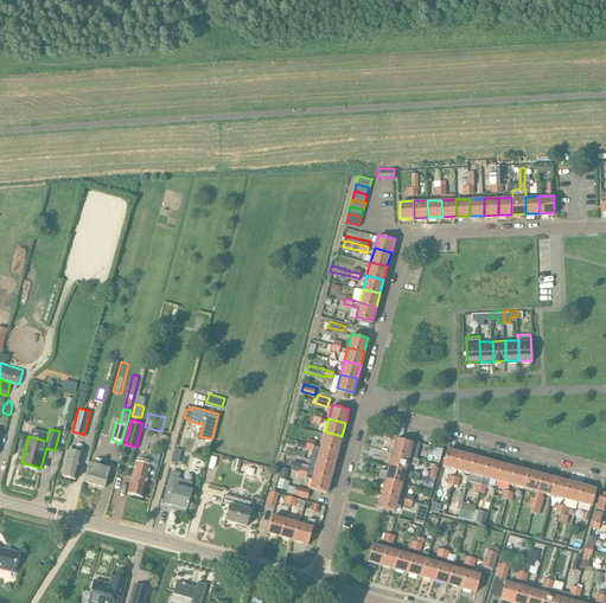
[(342,436),(325,431),(321,446),(338,450),(342,436)]
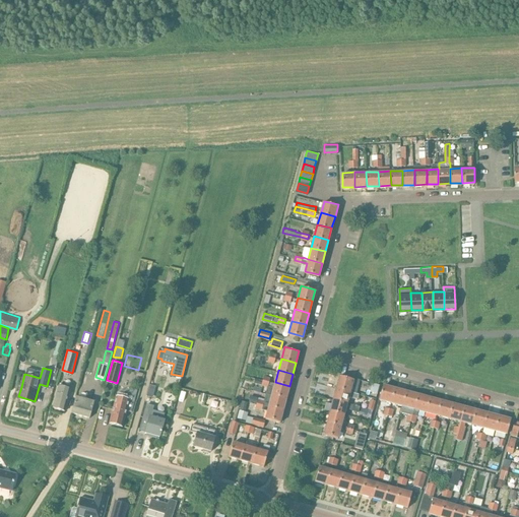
[(351,390),(354,378),(340,374),(337,386),(351,390)]
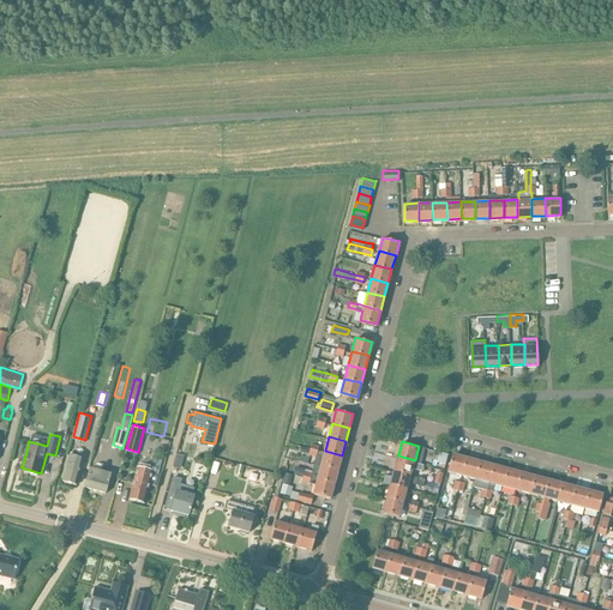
[(311,447),(310,452),(317,453),(314,463),(322,464),(338,469),(342,456),(325,451),(318,448),(311,447)]
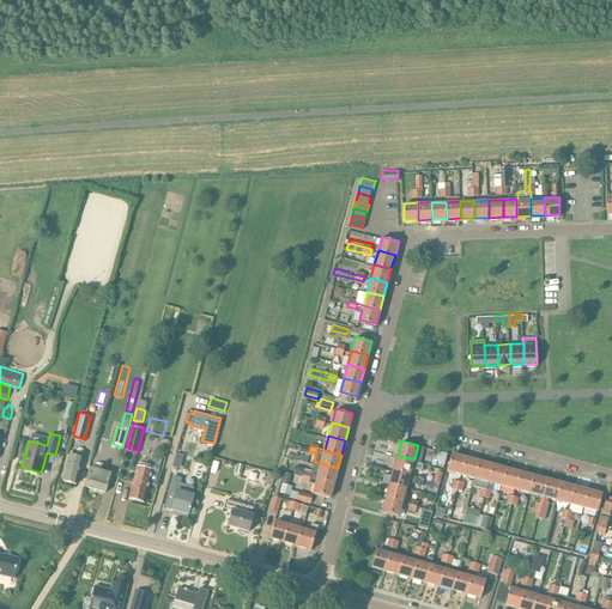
[(448,451),(441,449),(438,458),(446,461),(448,451)]
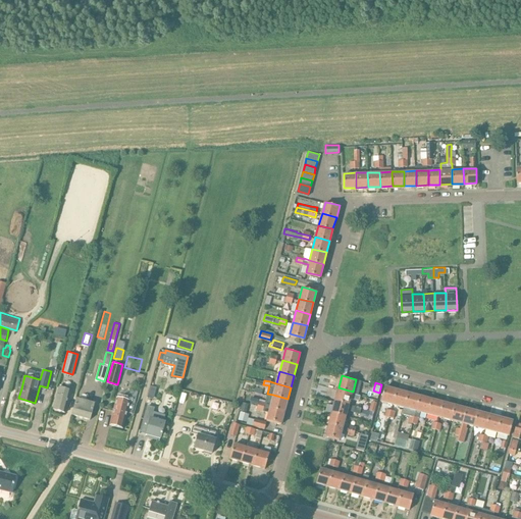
[(60,384),(56,398),(54,408),(65,411),(71,388),(60,384)]
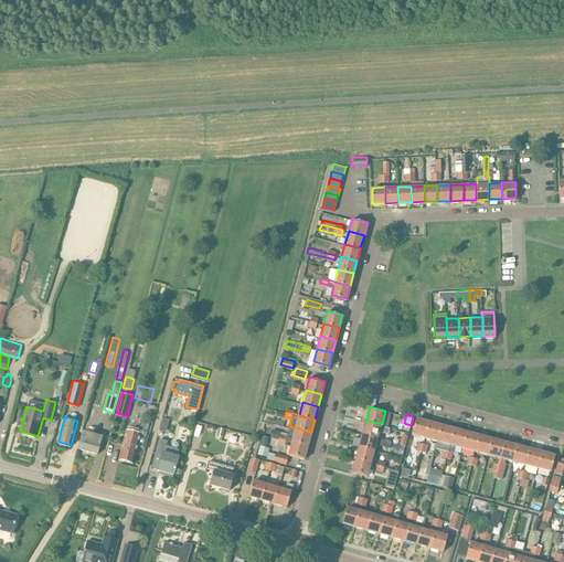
[(413,433),(425,436),(429,421),(417,417),(413,433)]
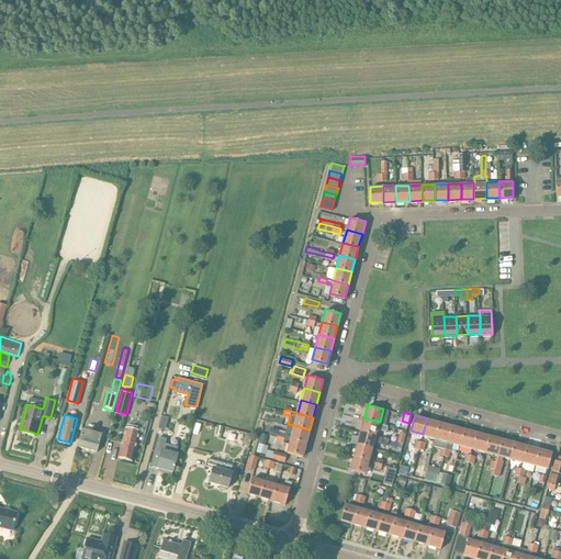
[(122,445),(119,456),(133,459),(135,448),(137,442),(143,443),(149,420),(141,417),(138,429),(126,426),(122,445)]
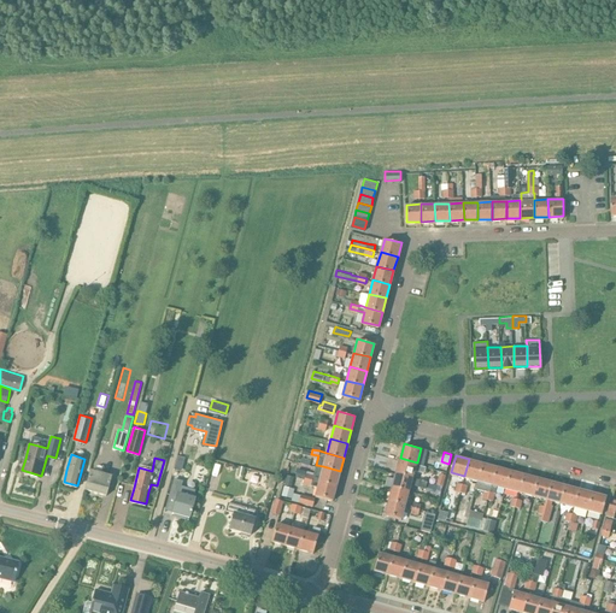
[(417,463),(400,458),(397,471),(414,476),(415,469),(426,471),(427,465),(417,463)]
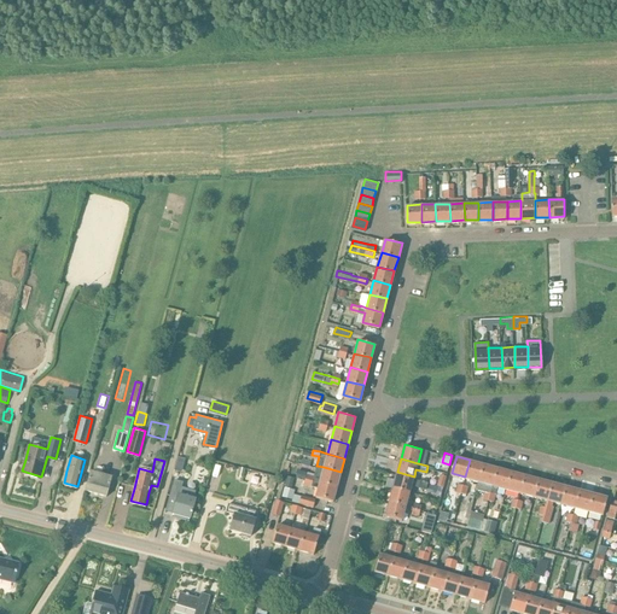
[(483,463),(470,460),(465,477),(464,484),(461,491),(463,491),(461,495),(466,496),(470,481),(478,484),(483,463)]
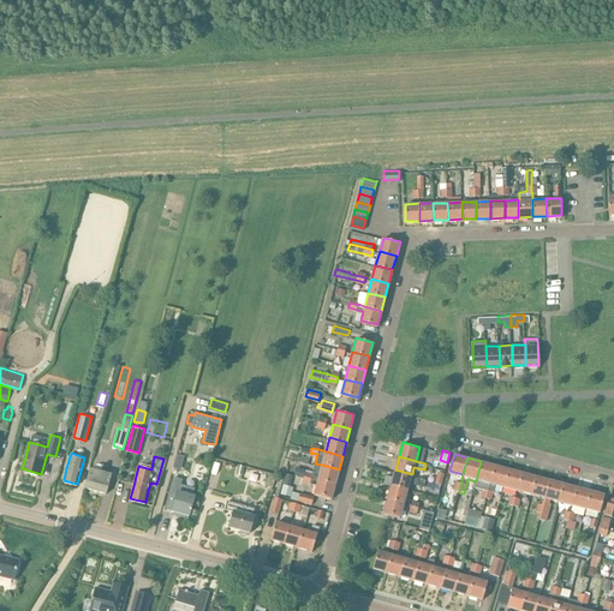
[(481,461),(476,481),(475,485),(483,487),(482,495),(487,496),(495,465),(481,461)]
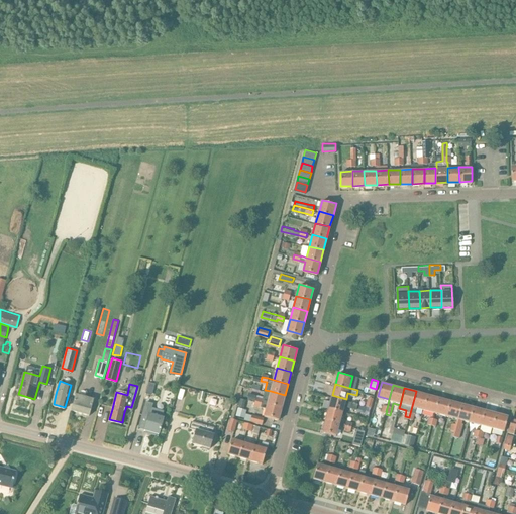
[(258,395),(255,400),(263,401),(268,403),(282,407),(285,395),(271,391),(265,390),(264,396),(258,395)]
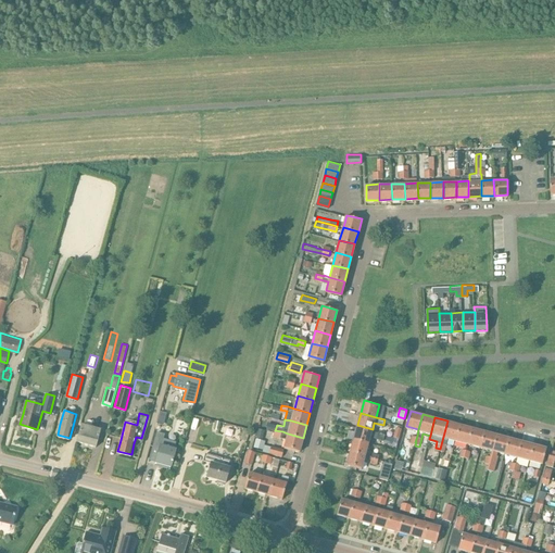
[(448,420),(440,449),(445,450),(449,437),(456,439),(459,424),(448,420)]
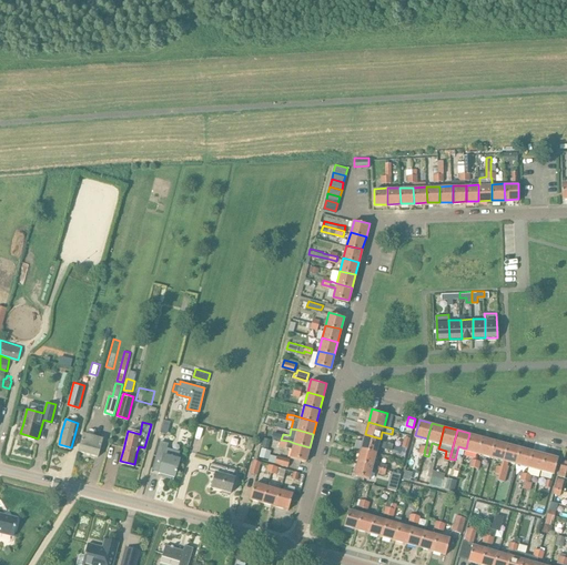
[(84,432),(82,439),(79,450),(99,454),(103,437),(84,432)]
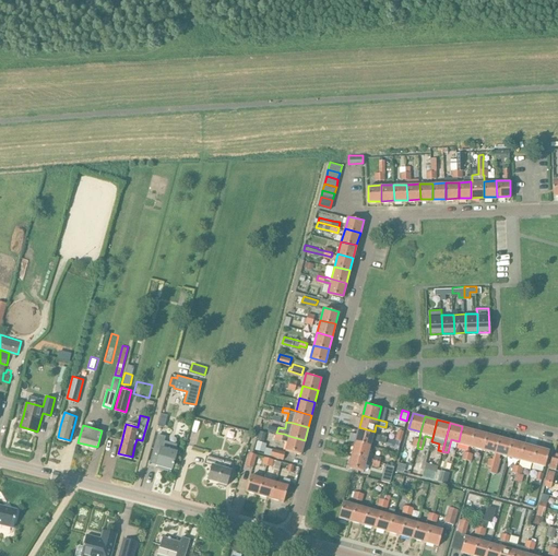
[(475,429),(462,426),(459,441),(471,445),(475,429)]
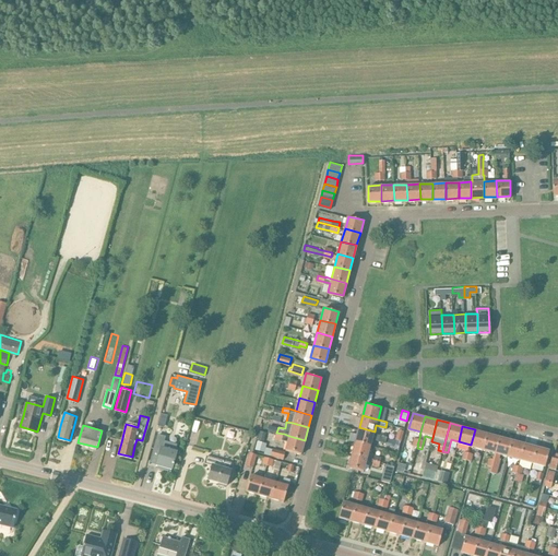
[(375,432),(359,427),(356,440),(371,445),(374,437),(387,440),(388,435),(375,432)]
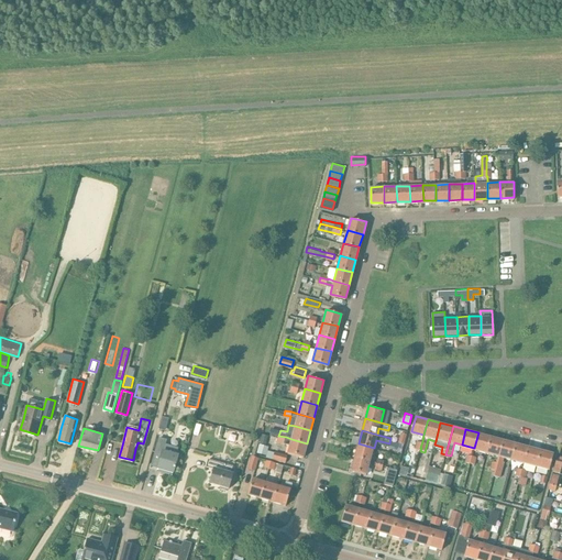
[(262,432),(260,441),(266,442),(268,434),(262,432)]
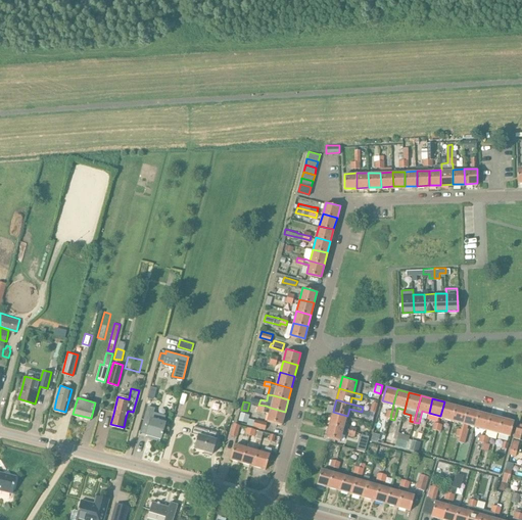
[(456,405),(444,402),(440,416),(452,419),(456,405)]
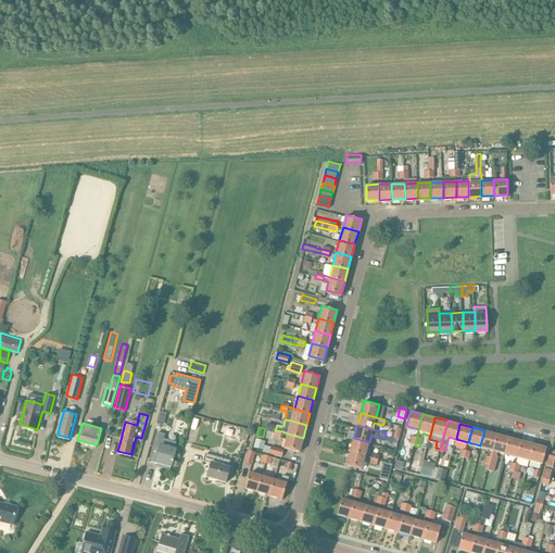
[(158,430),(156,435),(153,445),(160,447),(156,461),(171,465),(176,449),(175,448),(177,440),(163,437),(164,432),(158,430)]
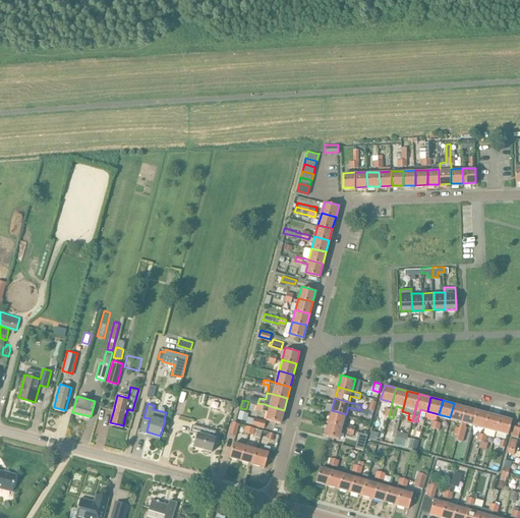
[(267,417),(271,419),(281,421),(284,410),(270,406),(265,404),(257,403),(256,407),(269,410),(267,417)]
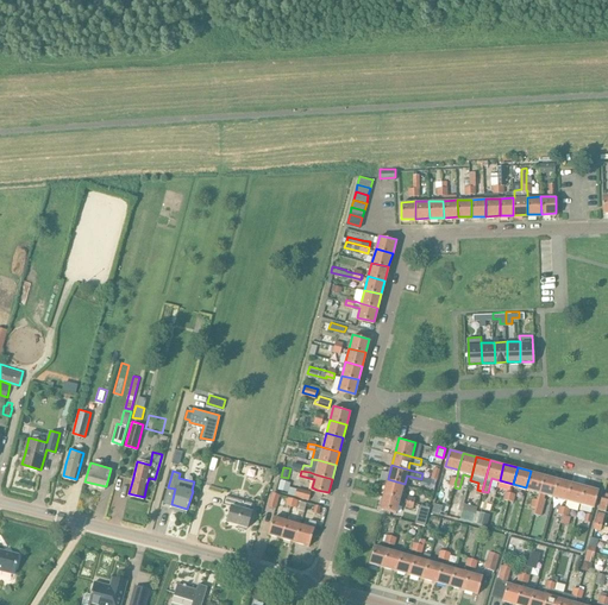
[(545,474),(531,471),(526,487),(539,491),(540,491),(545,474)]
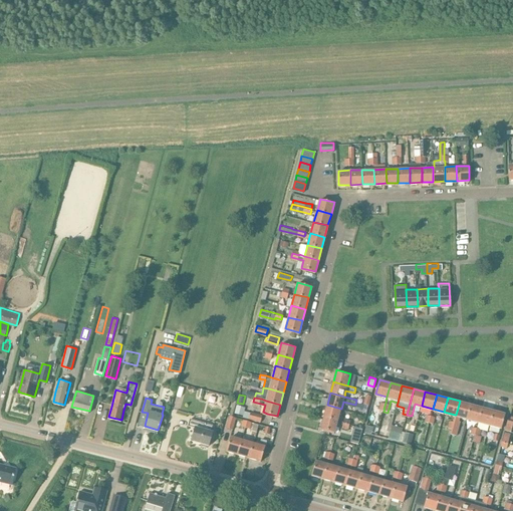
[(455,415),(454,421),(453,427),(452,427),(451,432),(457,434),(461,420),(460,420),(461,416),(467,418),(471,404),(460,401),(456,415),(455,415)]
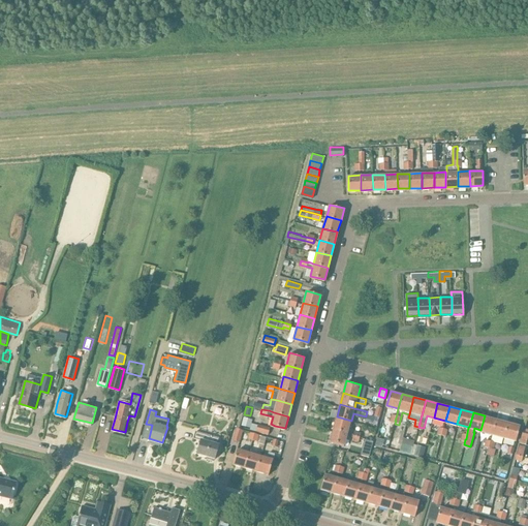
[(496,419),(485,415),(480,430),(493,433),(496,419)]
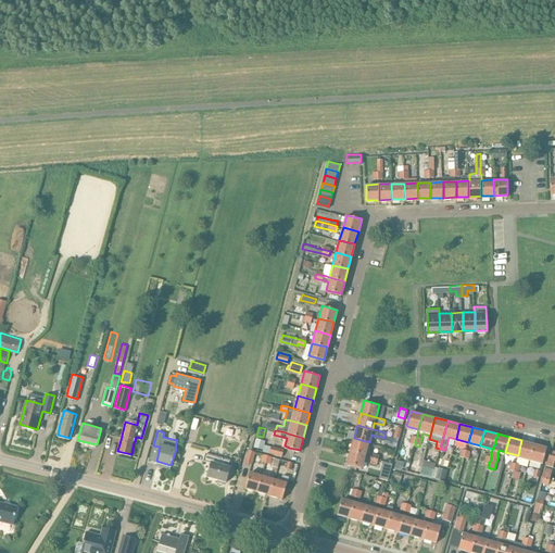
[(263,449),(269,451),(281,454),(284,449),(270,445),(264,444),(265,440),(256,438),(255,445),(263,448),(263,449)]
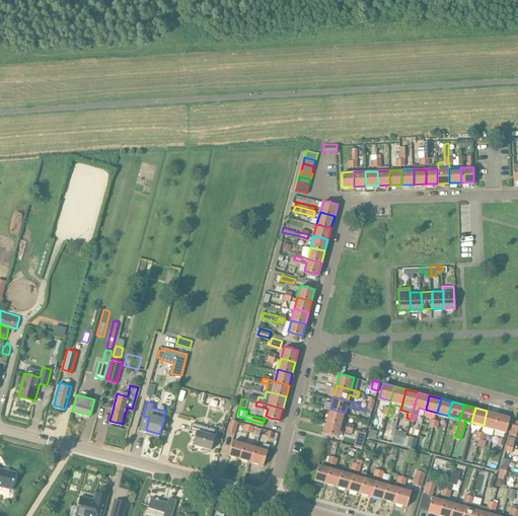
[(327,420),(342,424),(345,413),(330,409),(327,420)]
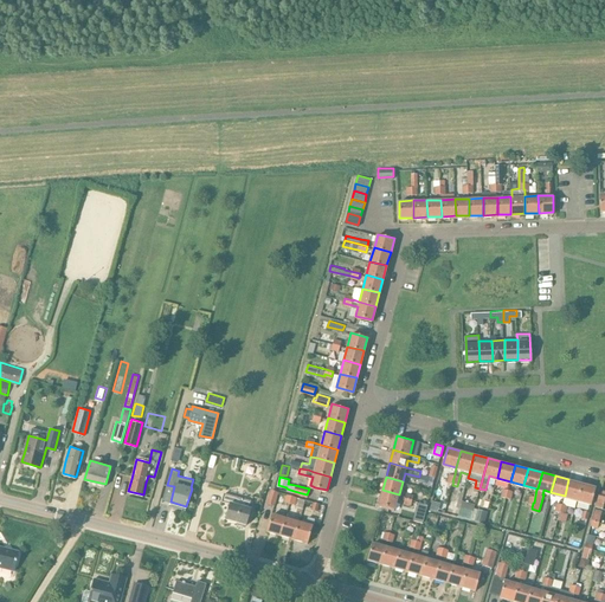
[(568,479),(565,496),(578,499),(583,483),(568,479)]
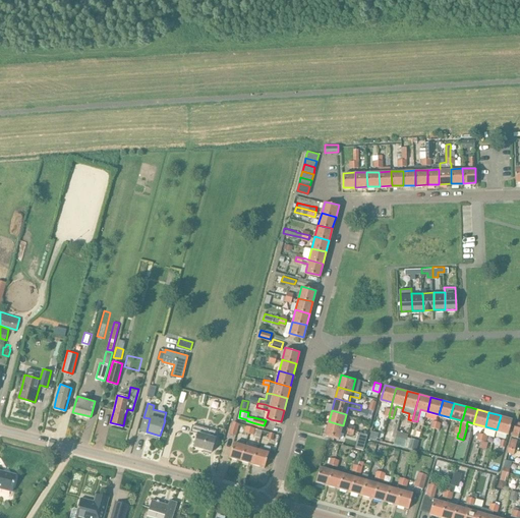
[(512,418),(501,415),(497,429),(509,433),(512,418)]
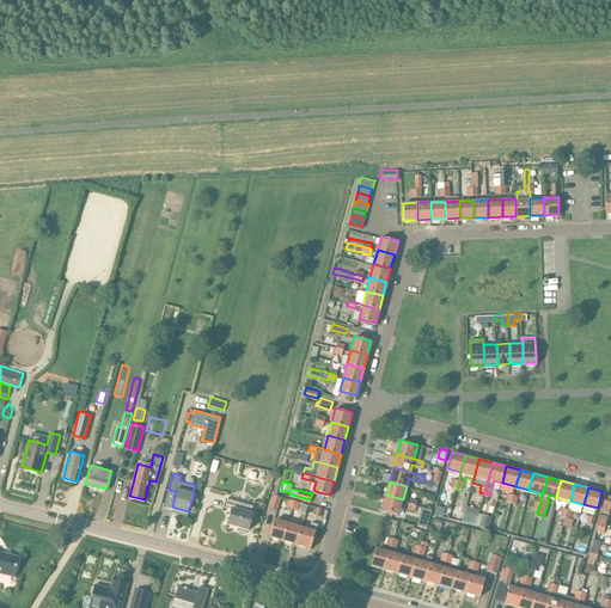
[(279,509),(282,496),(274,493),(270,508),(279,509)]
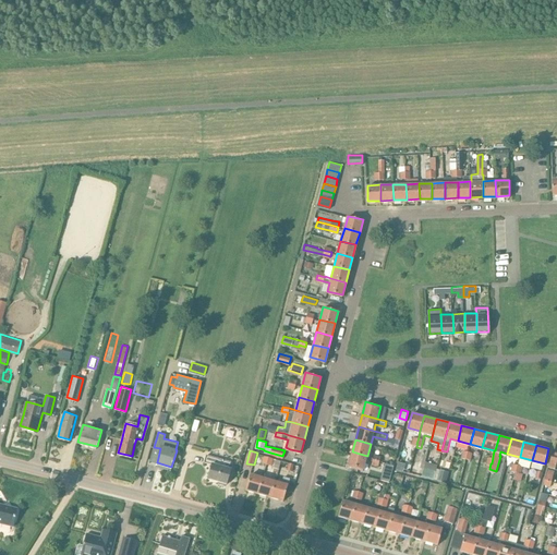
[(352,451),(348,465),(364,469),(367,456),(352,451)]
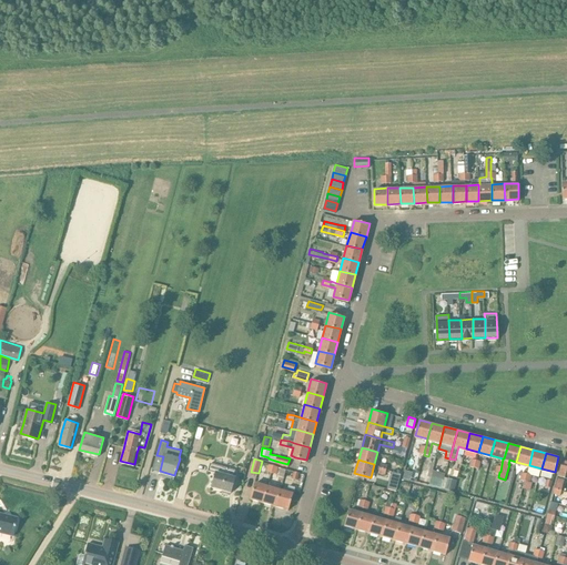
[(211,462),(210,463),(209,468),(216,471),(212,486),(231,491),(235,476),(234,475),(236,468),(211,462)]
